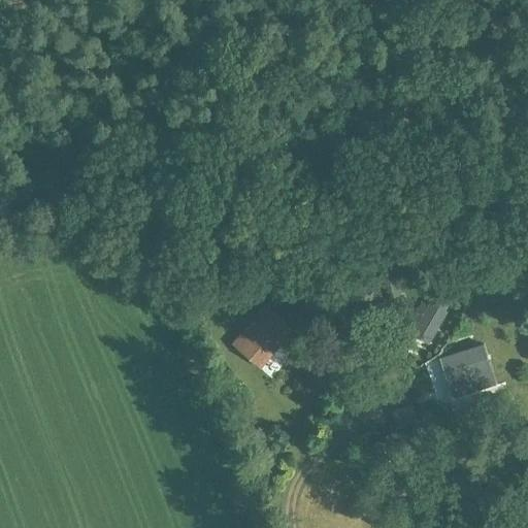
[(440,288),(413,335),(430,344),(459,297),(440,288)]
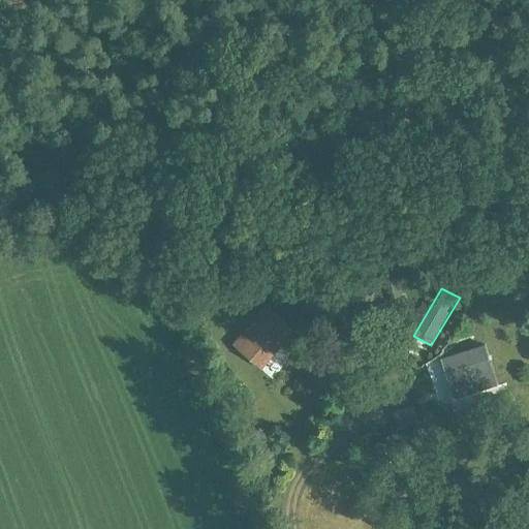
[(276,315),(267,308),(236,344),(261,367),(273,353),(271,351),(279,342),(286,348),(294,338),(273,319),(276,315)]
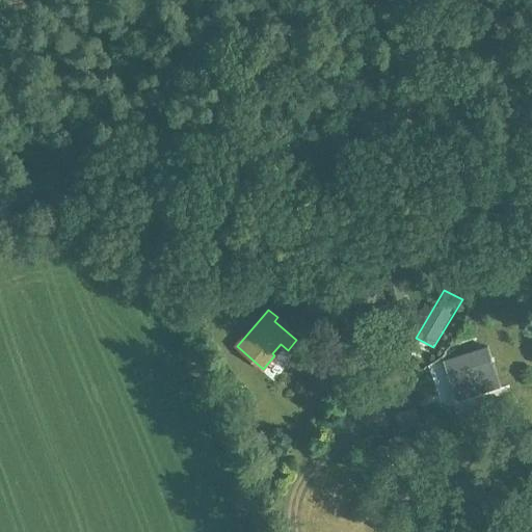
[(487,348),(444,363),(457,402),(501,388),(487,348)]
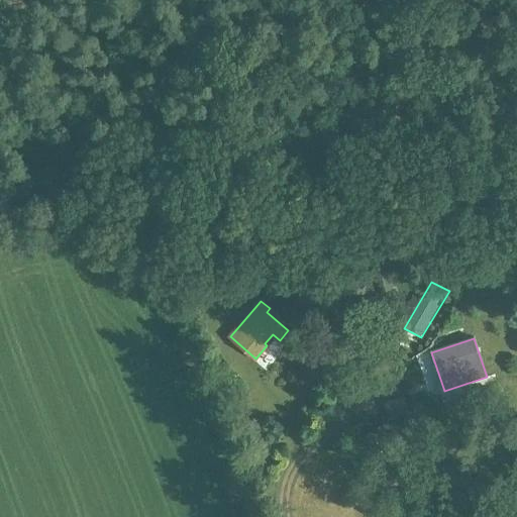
[(420,356),(427,375),(437,371),(429,352),(420,356)]
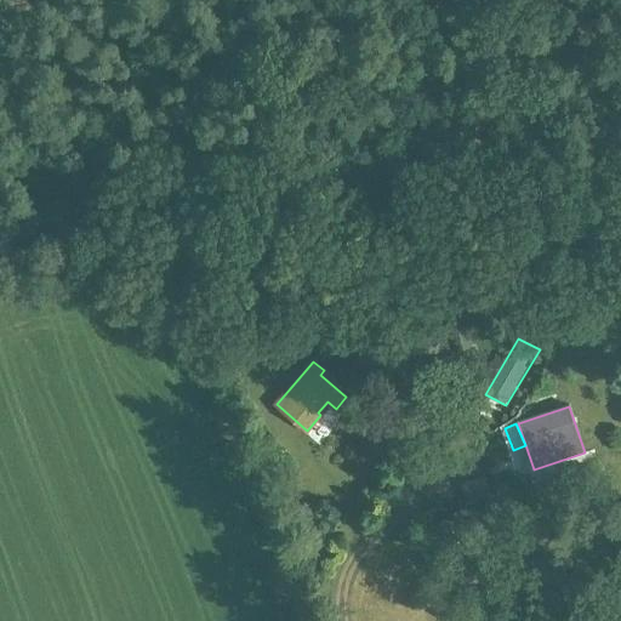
[(485,477),(461,483),(467,503),(491,497),(485,477)]
